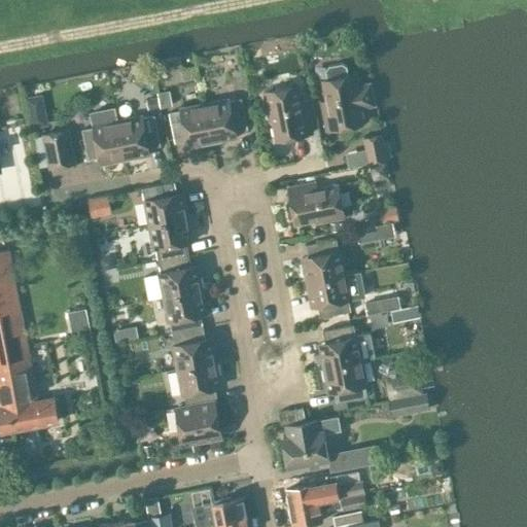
[(345,67),(341,64),(328,67),(325,71),(327,79),(322,80),(326,102),(321,103),(326,131),(362,124),(359,108),(374,105),(370,82),(357,85),(355,74),(347,75),(345,67)]
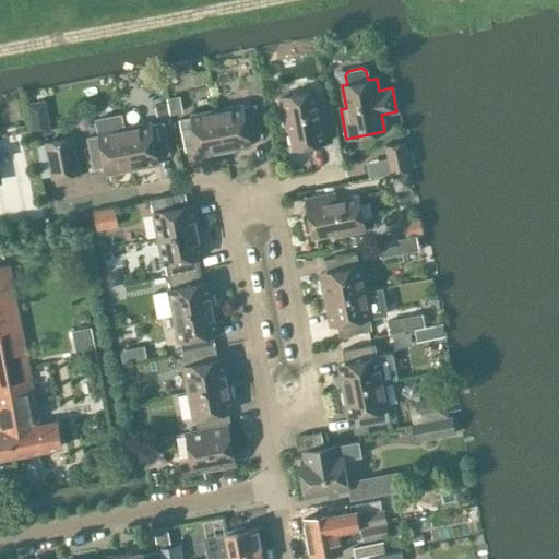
[(320,114),(314,91),(280,98),(285,122),(288,121),(294,150),(332,142),(325,113),(320,114)]
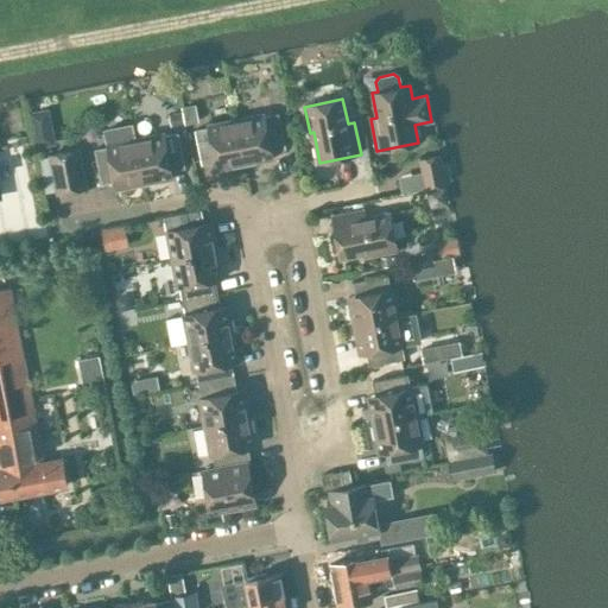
[(48,108),(27,112),(31,130),(51,125),(48,108)]
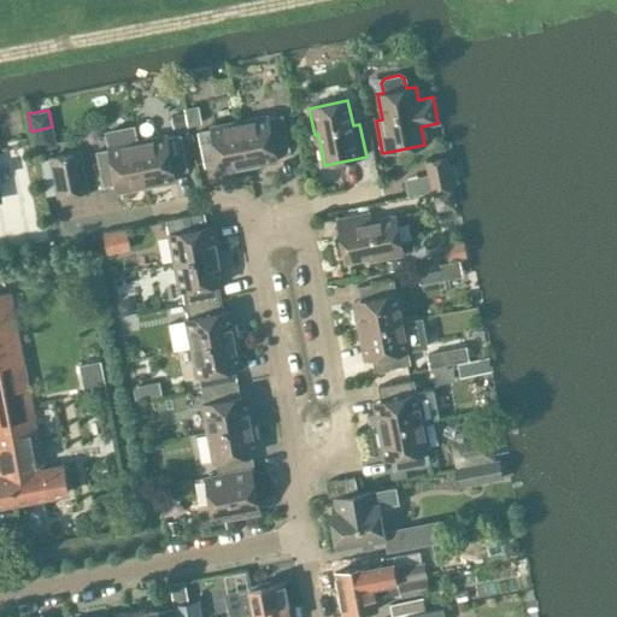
[(187,125),(184,113),(171,116),(174,128),(187,125)]
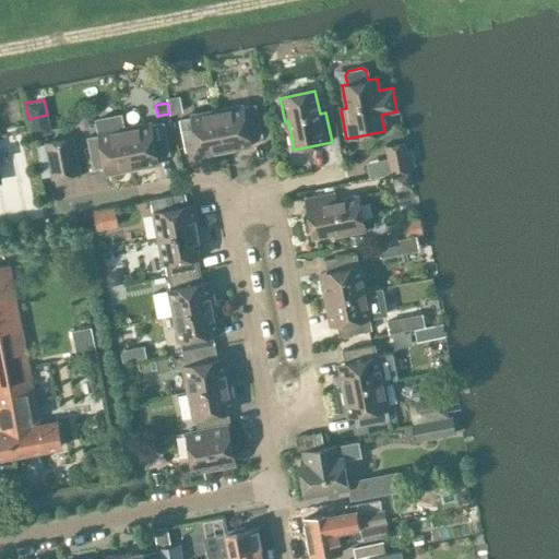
[(216,110),(224,152),(250,146),(249,140),(262,138),(256,104),(242,107),(241,106),(216,110)]
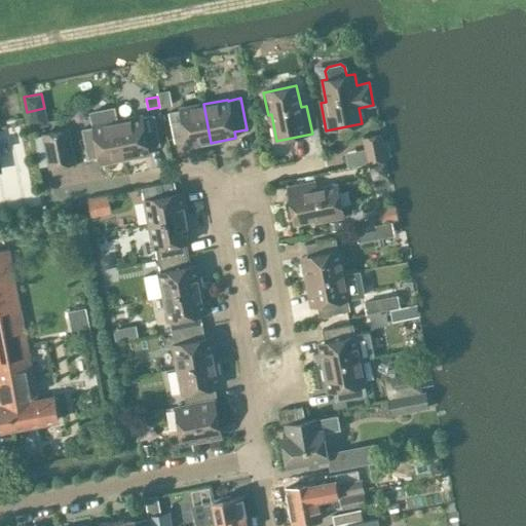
[(187,148),(211,143),(203,104),(179,109),(179,111),(167,113),(174,144),(185,142),(187,148)]
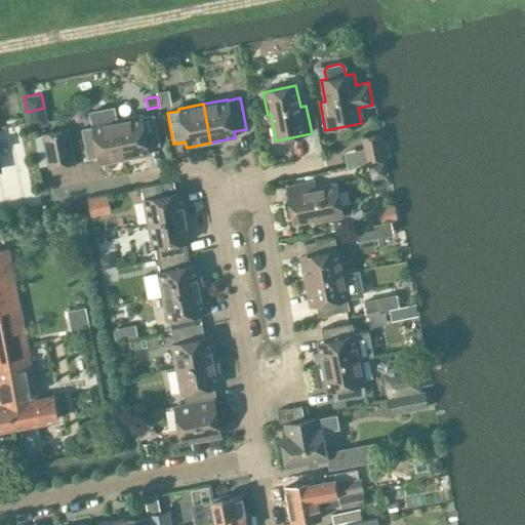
[(124,160),(117,121),(116,121),(115,118),(114,115),(110,113),(106,111),(102,112),(97,115),(95,118),(95,122),(95,125),(92,126),(92,127),(81,130),(87,161),(98,159),(99,164),(124,160)]
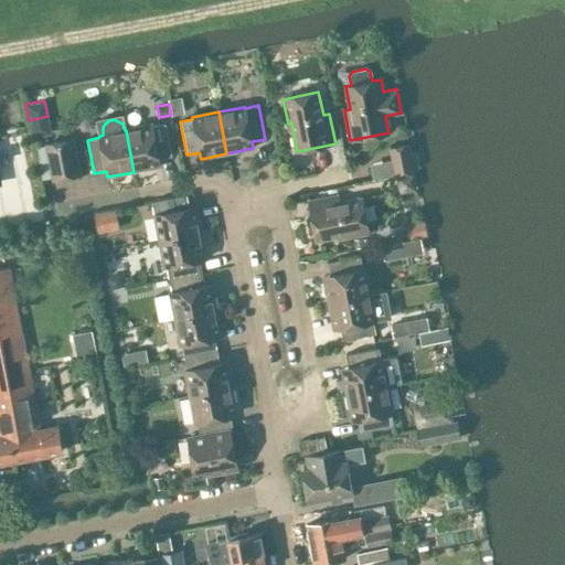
[(126,130),(134,172),(160,167),(158,160),(171,158),(164,124),(151,127),(151,126),(126,130)]
